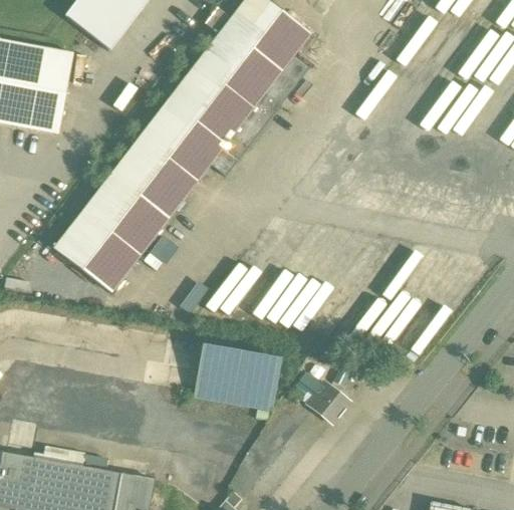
[(219,31),(53,247),(112,291),(217,155),(294,54),(311,32),(269,0),(243,0),(231,16),(218,6),(206,21),(219,31)]
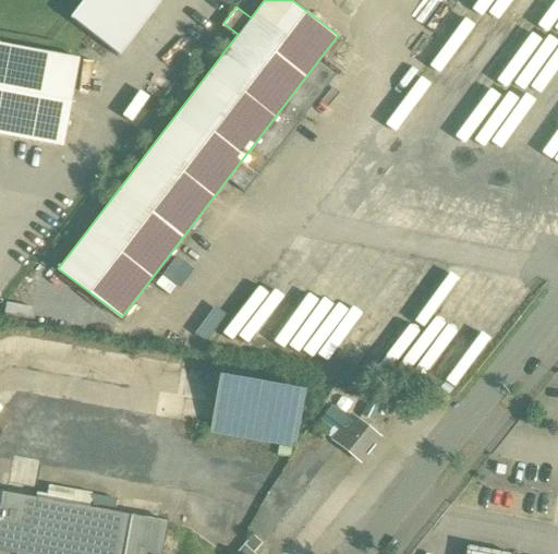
[(81,0),(70,15),(120,52),(159,0),(81,0)]
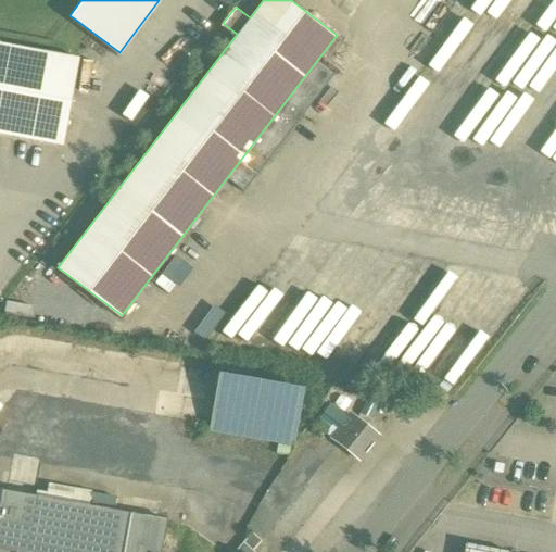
[(79,55),(0,40),(0,130),(63,142),(79,55)]
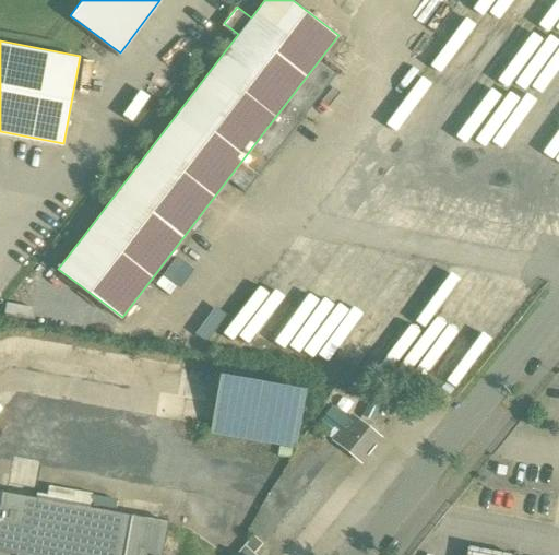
[(320,59),(236,168),(252,180),(336,71),(320,59)]
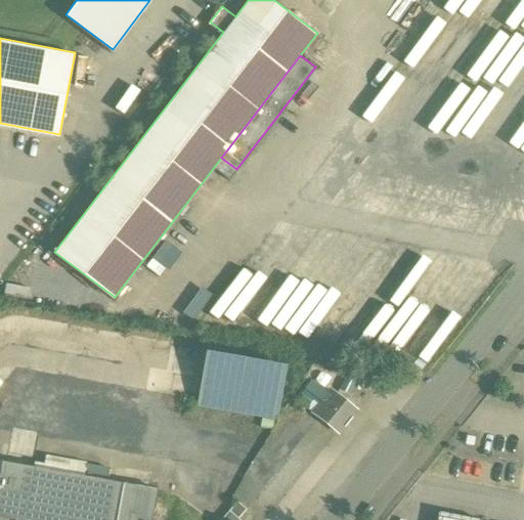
[(287,364),(207,351),(198,401),(278,416),(287,364)]
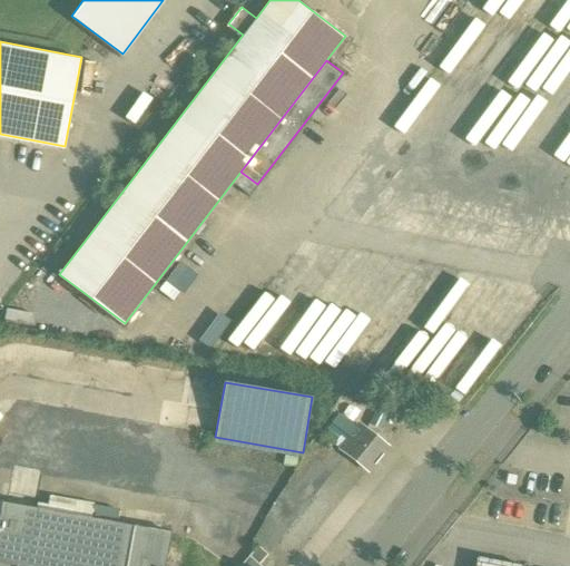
[(366,426),(361,421),(341,446),(347,450),(367,467),(387,442),(366,426)]
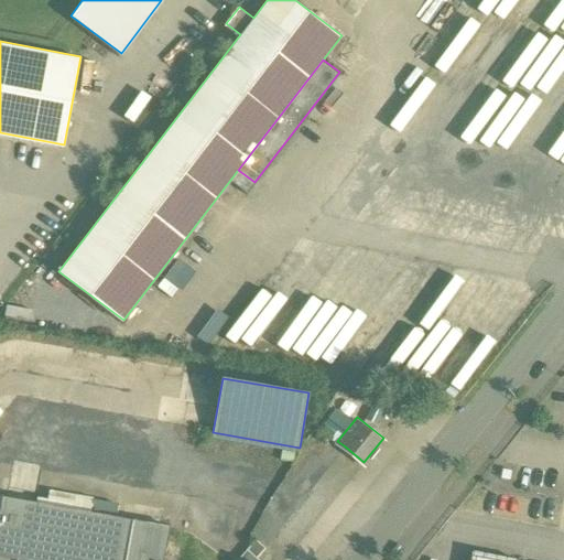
[(47,498),(40,496),(39,502),(3,496),(0,512),(0,559),(164,559),(171,526),(116,516),(118,502),(75,494),(76,493),(50,487),(47,498)]
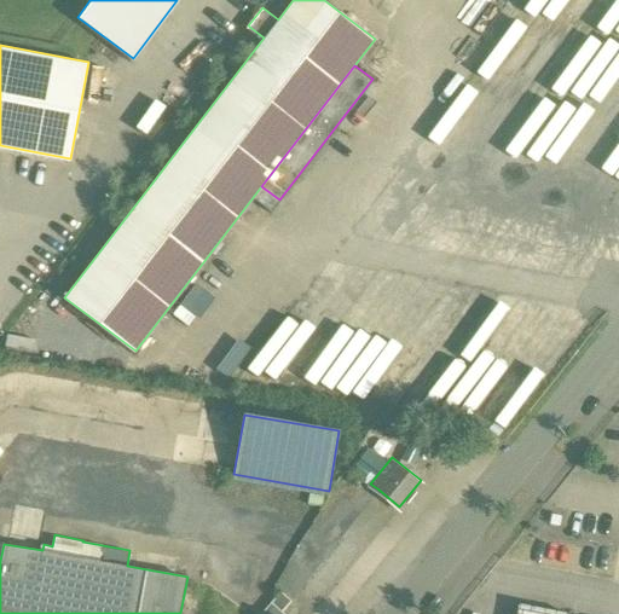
[(291,598),(281,589),(262,610),(265,613),(287,613),(282,609),(291,598)]
